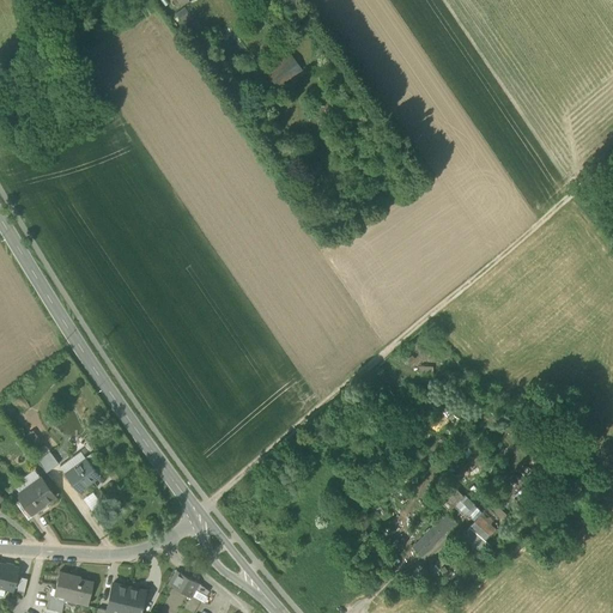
[(176,12),(183,22),(190,16),(183,7),(176,12)]
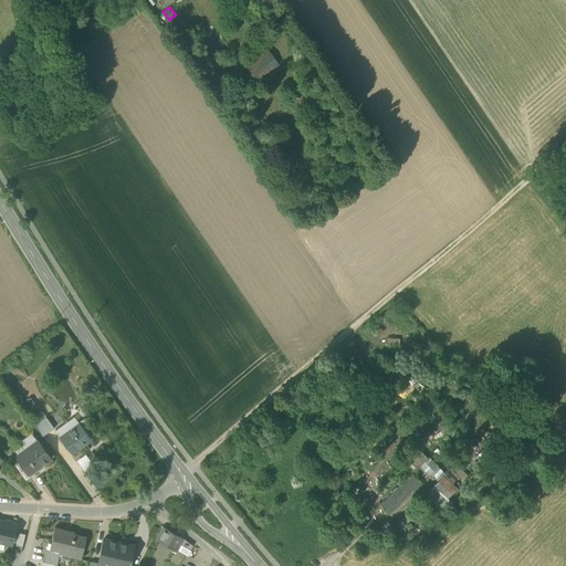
[(245,66),(255,81),(264,74),(272,70),(279,64),(268,50),(245,66)]
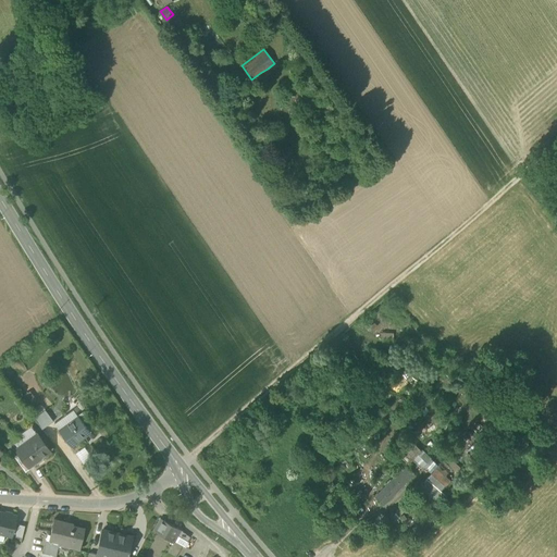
[(268,69),(260,73),(263,77),(271,72),(268,69)]
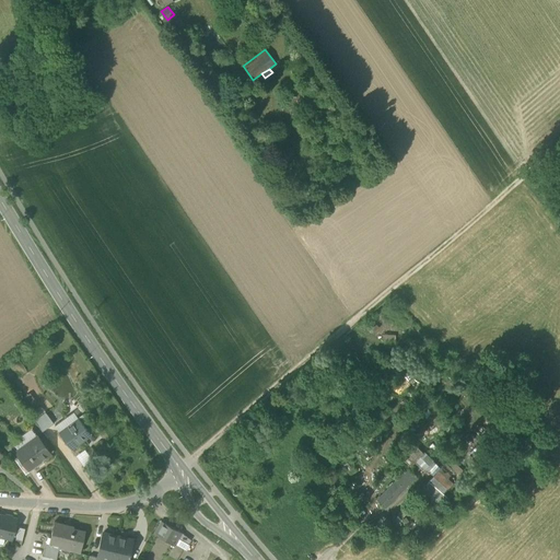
[(34,421),(43,431),(54,423),(46,412),(38,418),(34,421)]
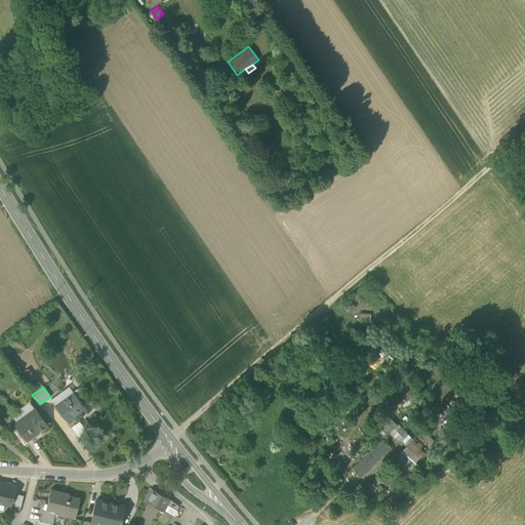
[(55,405),(67,421),(85,408),(73,392),(55,405)]
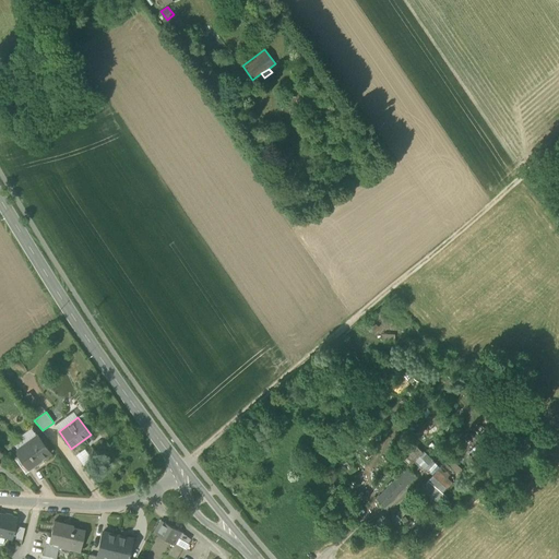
[(250,428),(252,431),(259,425),(257,421),(250,428)]
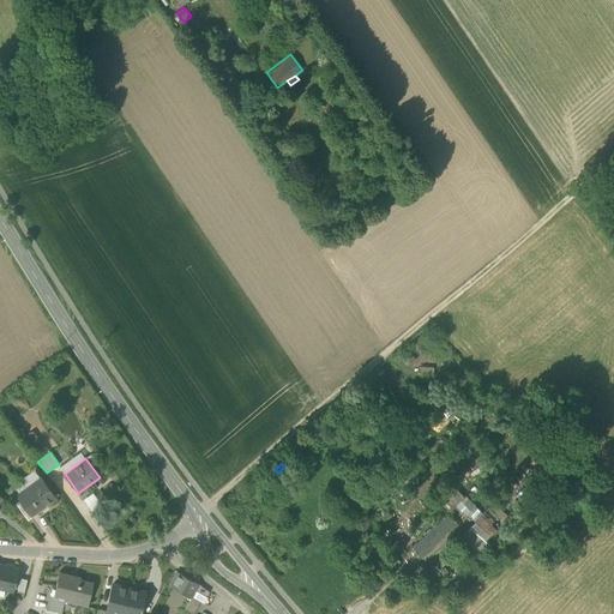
[(35,469),(13,485),(19,493),(32,485),(32,486),(42,479),(35,469)]
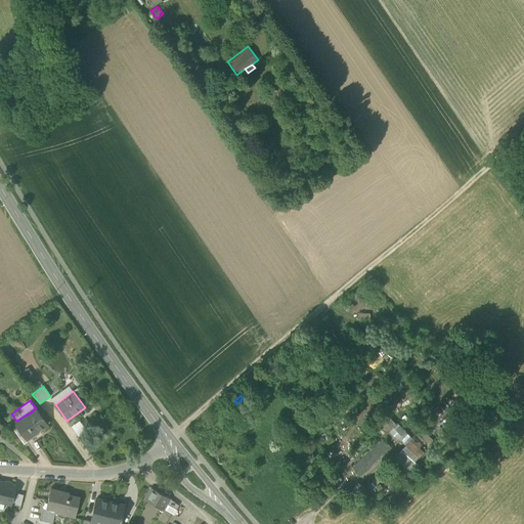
[(19,427),(28,437),(37,430),(38,431),(47,424),(36,408),(28,415),(28,413),(16,421),(16,422),(19,427)]
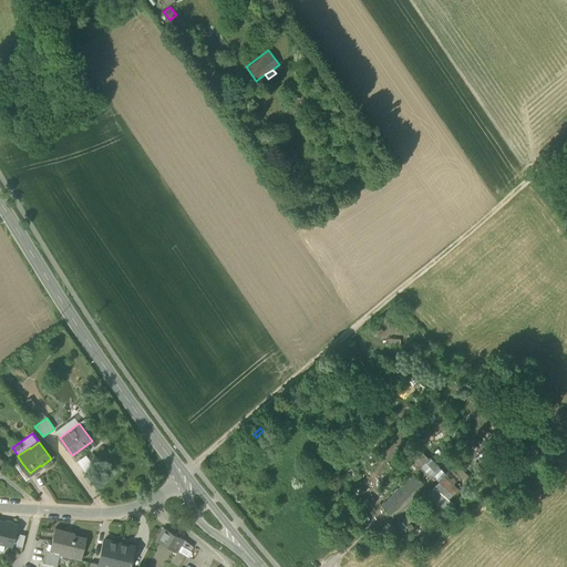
[(6,452),(16,466),(21,462),(18,456),(18,455),(12,447),(6,452)]
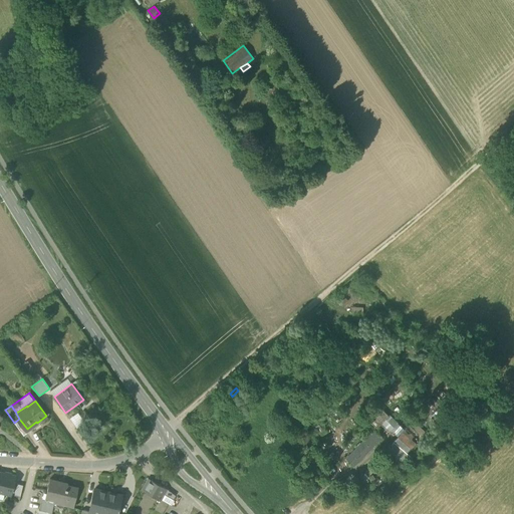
[(84,423),(78,414),(70,420),(76,429),(84,423)]
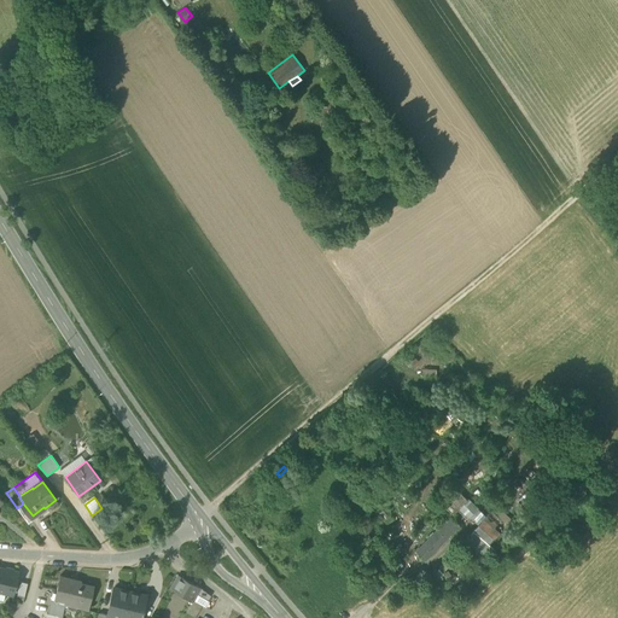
[(460,508),(478,526),(487,517),(470,499),(460,508)]
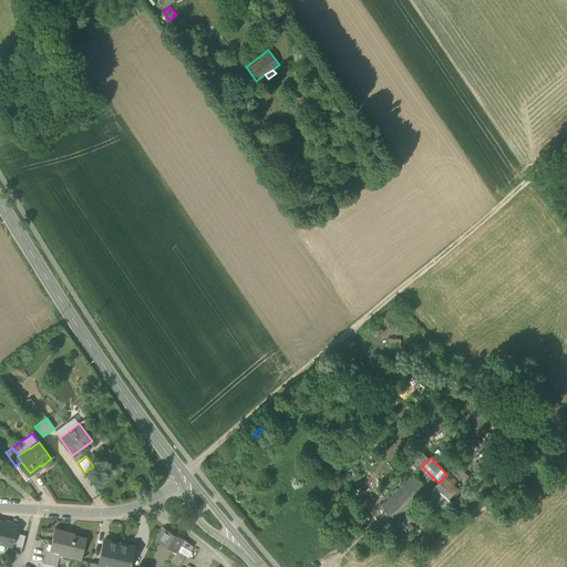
[(382,506),(390,514),(421,482),(413,474),(382,506)]
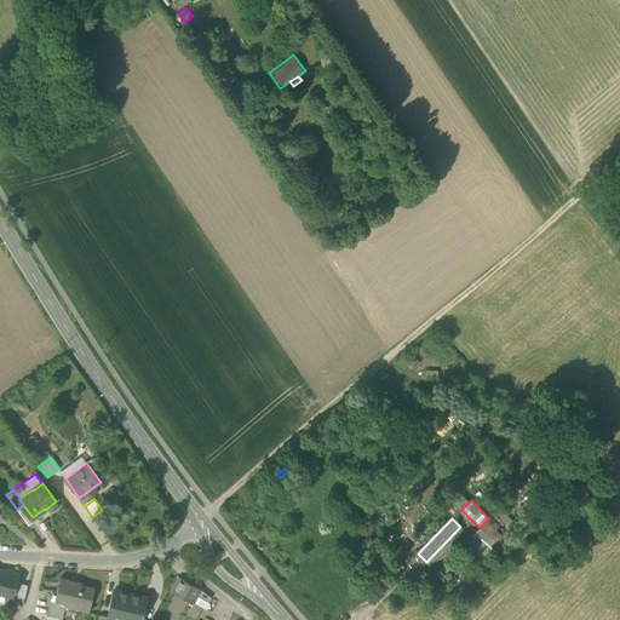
[(489,521),(469,540),(477,550),(486,541),(497,551),(507,540),(489,521)]
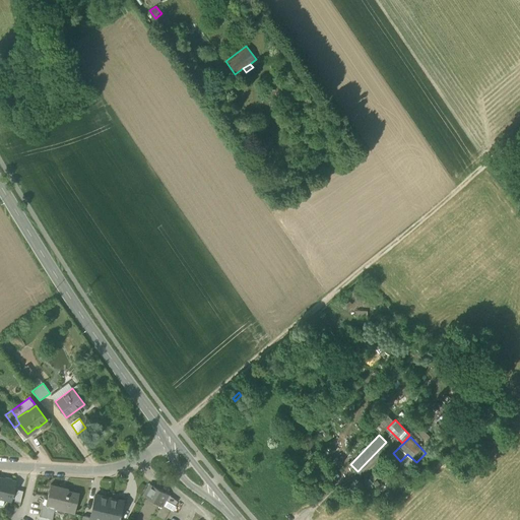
[(0,499),(4,501),(5,498),(11,500),(15,483),(0,479),(0,499)]
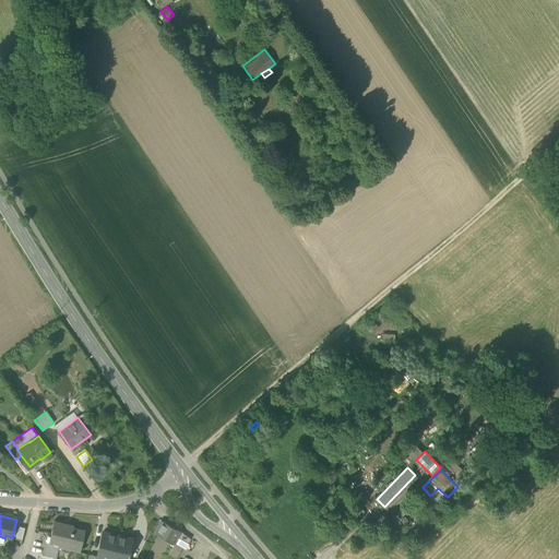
[(71,548),(80,550),(85,531),(64,525),(64,523),(54,521),(49,543),(49,544),(58,546),(59,546),(60,544),(72,547),(71,548)]
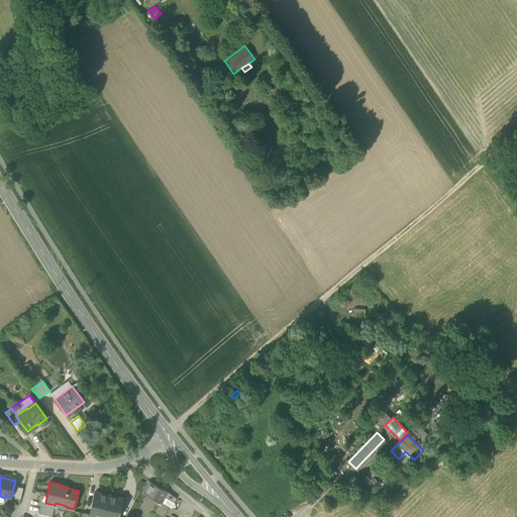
[(143,492),(162,503),(165,499),(168,493),(167,492),(148,482),(143,492)]
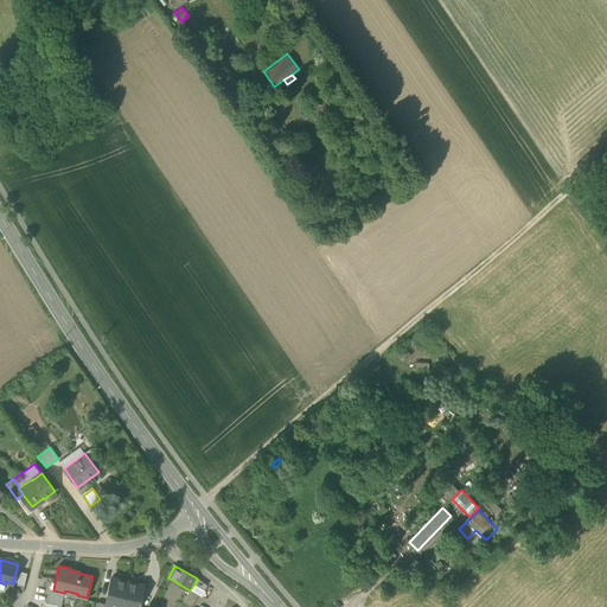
[(26,574),(20,572),(17,586),(24,587),(26,574)]
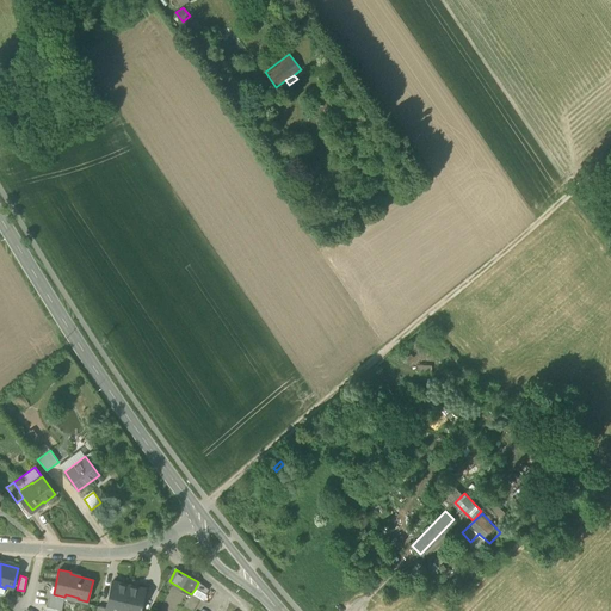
[(111,610),(117,610),(122,610),(128,585),(112,581),(106,608),(106,609),(111,610)]
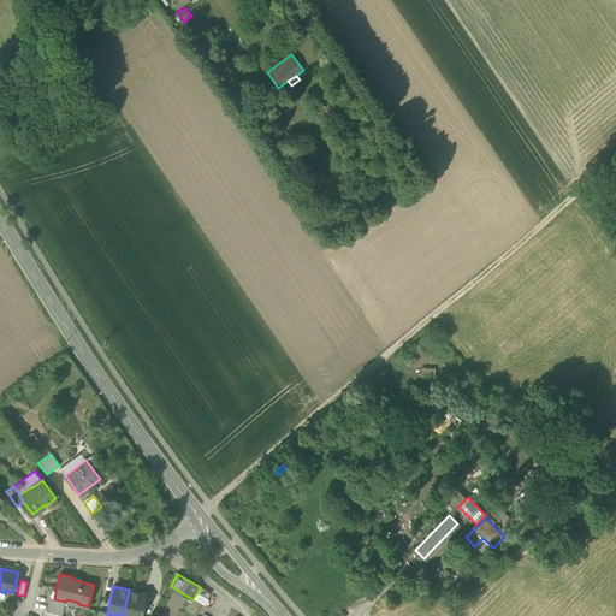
[(196,594),(206,600),(209,594),(200,587),(196,594)]
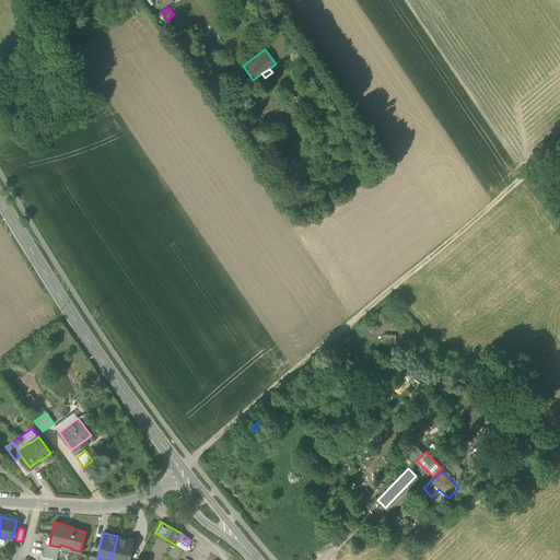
[(127,559),(132,539),(117,536),(112,559),(127,559)]
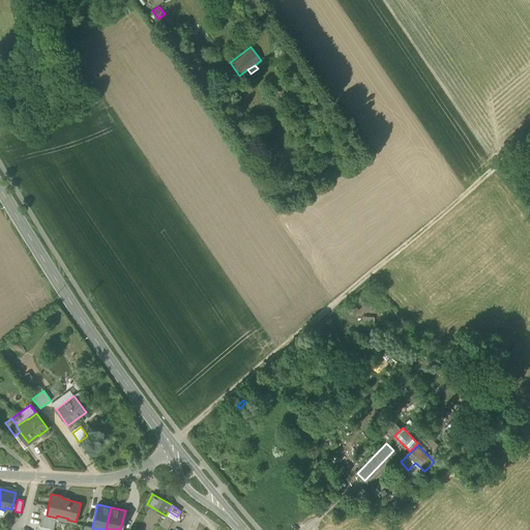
[(52,529),(53,529),(55,519),(55,518),(47,516),(47,514),(43,513),(40,527),(52,529)]
